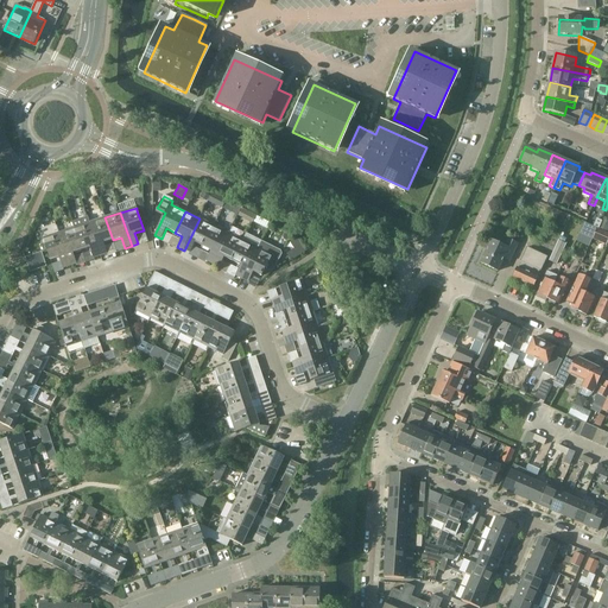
[(73,223),(74,228),(82,251),(90,248),(94,259),(101,257),(89,223),(88,217),(73,223)]
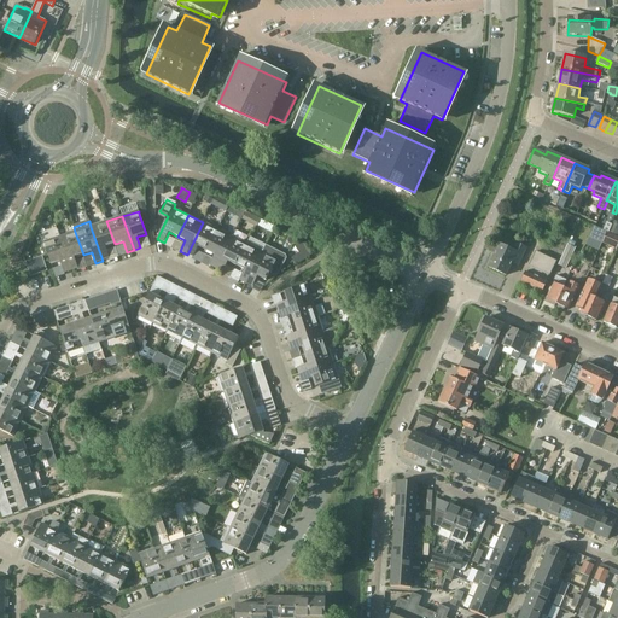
[(106,221),(91,227),(103,261),(109,258),(105,248),(115,244),(106,221)]
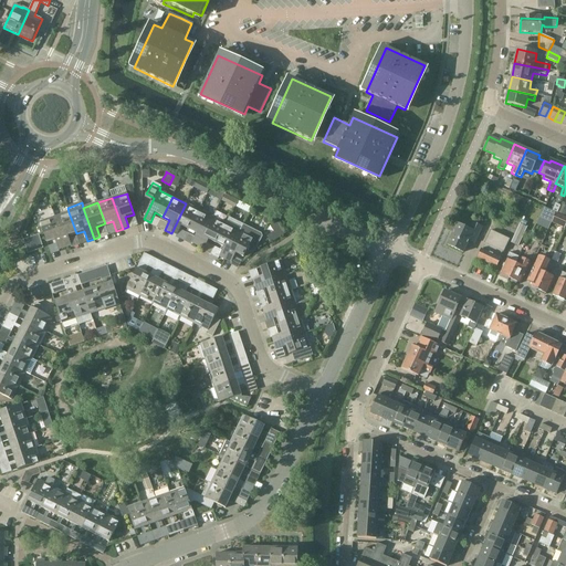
[(181,227),(189,230),(199,210),(186,203),(171,233),(177,236),(181,227)]
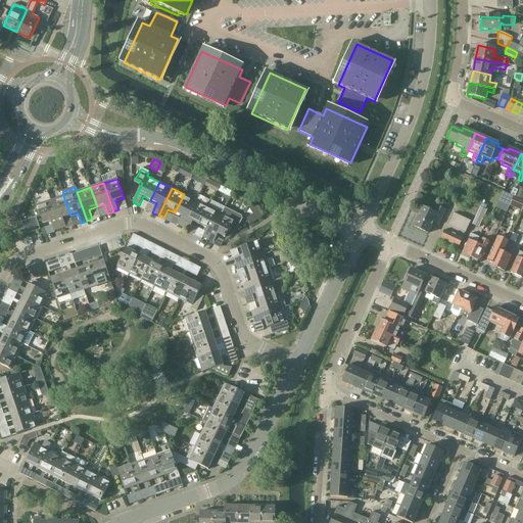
[(503,192),(498,201),(510,205),(513,198),(514,196),(511,195),(503,192)]
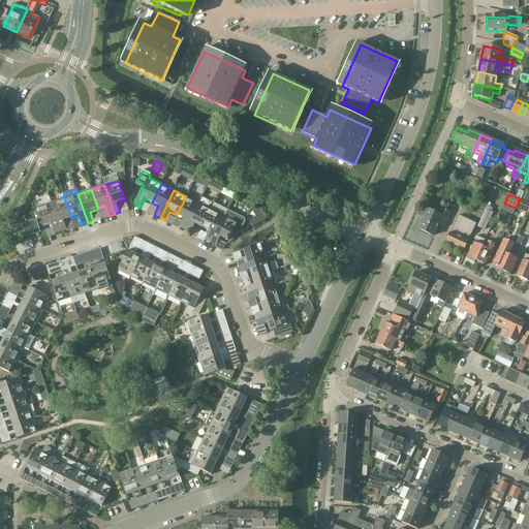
[(180,227),(185,230),(198,203),(186,196),(177,215),(184,219),(180,227)]
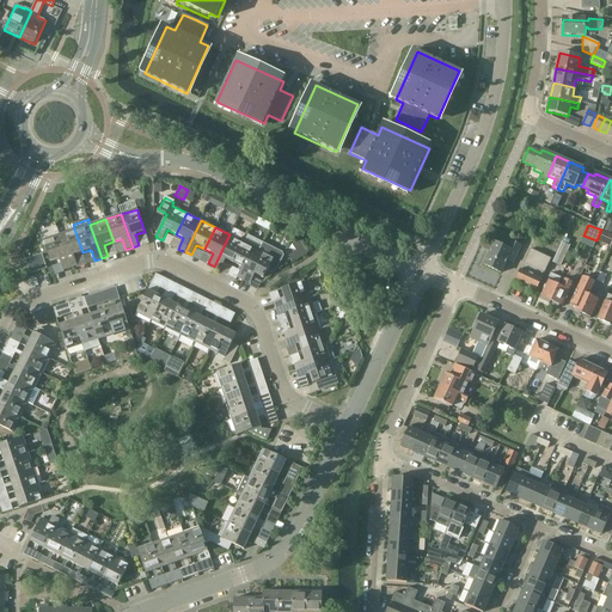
[(74,230),(59,234),(69,268),(77,265),(73,255),(83,252),(74,230)]
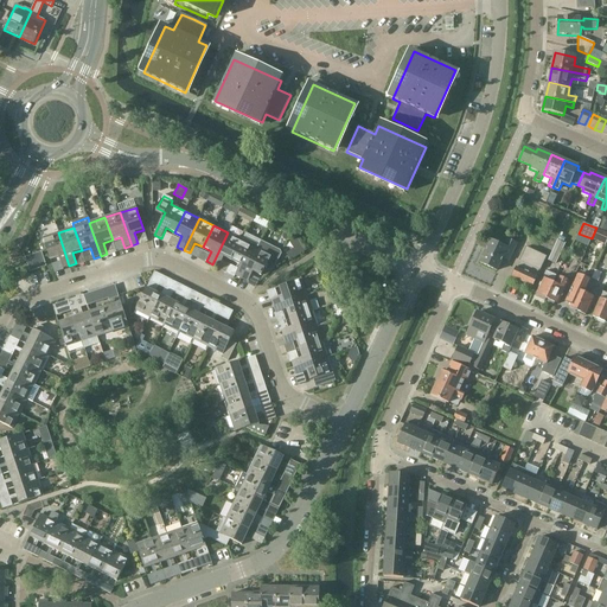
[(69,266),(58,232),(43,238),(50,261),(59,257),(63,268),(69,266)]
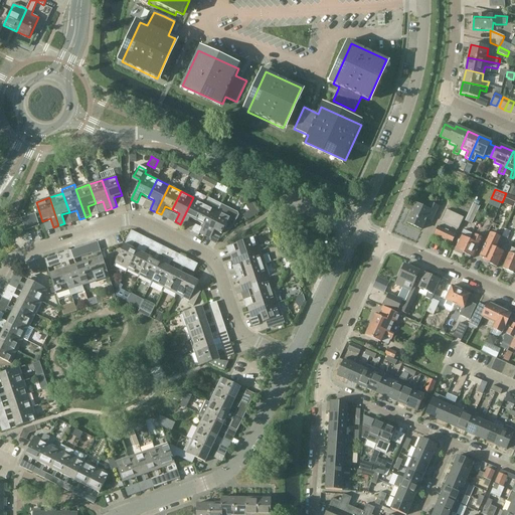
[(190,218),(197,222),(206,204),(193,197),(180,224),(186,227),(190,218)]
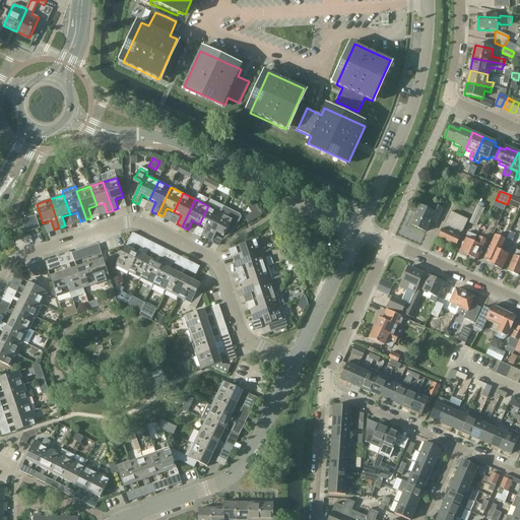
[(201,236),(207,239),(223,207),(210,201),(208,206),(199,224),(206,228),(201,236)]
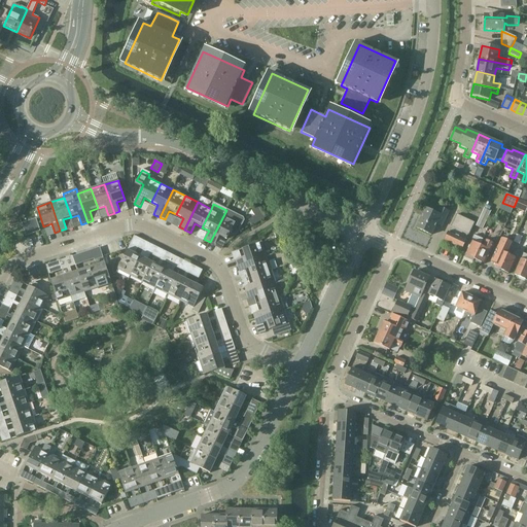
[(417,229),(432,236),(437,224),(443,226),(450,212),(441,207),(437,214),(426,209),(417,229)]
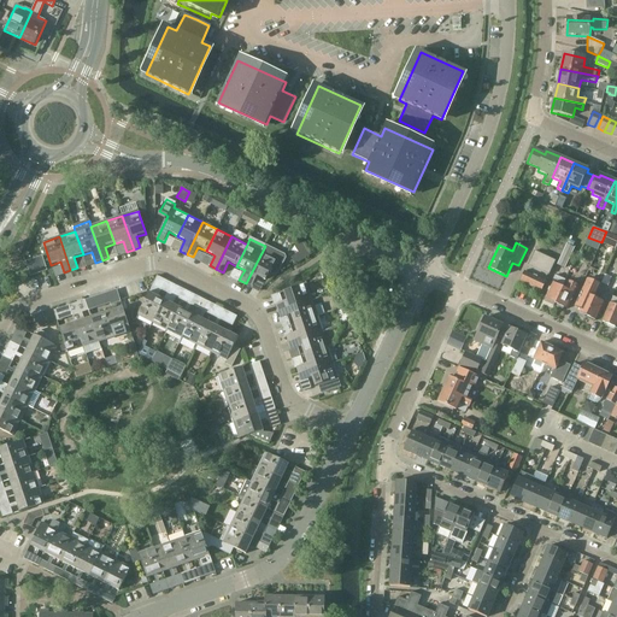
[(265,246),(246,283),(252,287),(257,276),(266,281),(270,274),(276,276),(278,274),(286,259),(285,256),(265,246)]
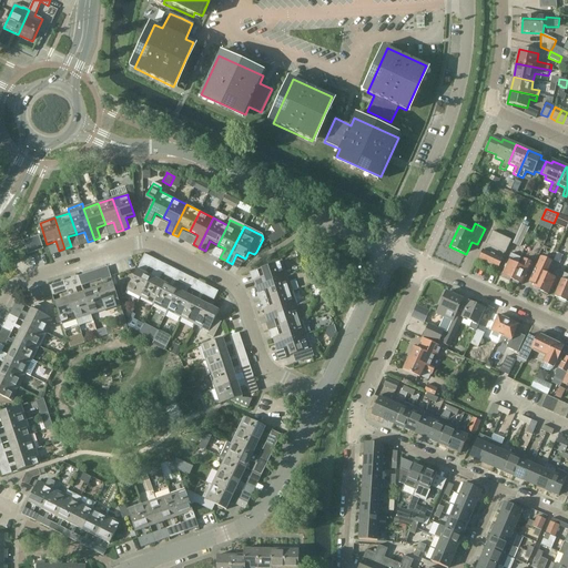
[(514,245),(520,249),(529,230),(523,226),(514,245)]
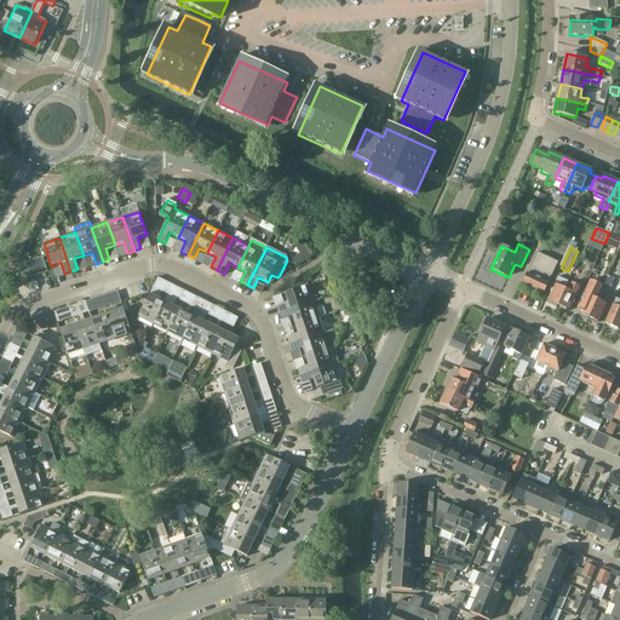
[(293,259),(298,267),(313,257),(308,250),(293,259)]
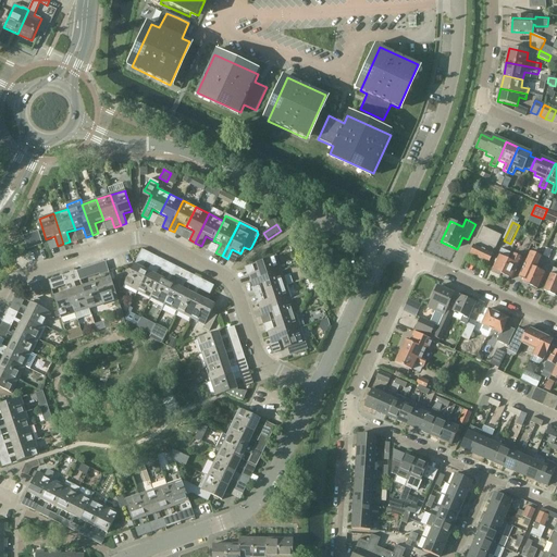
[(493,255),(492,255),(495,248),(496,249),(502,236),(483,226),(478,240),(479,240),(475,246),(474,246),(470,256),(489,264),(493,255)]
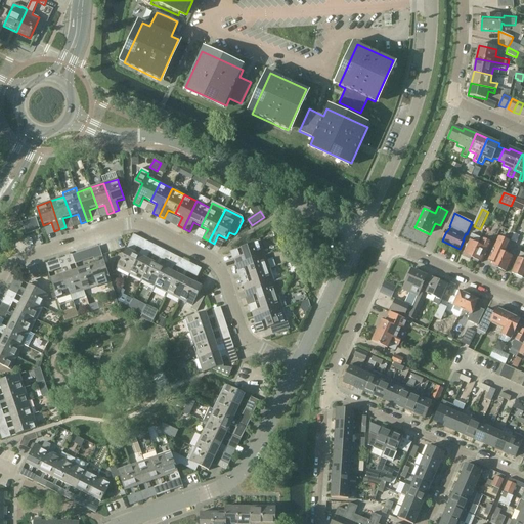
[(25,230),(26,235),(40,230),(39,225),(36,218),(22,222),(25,230)]
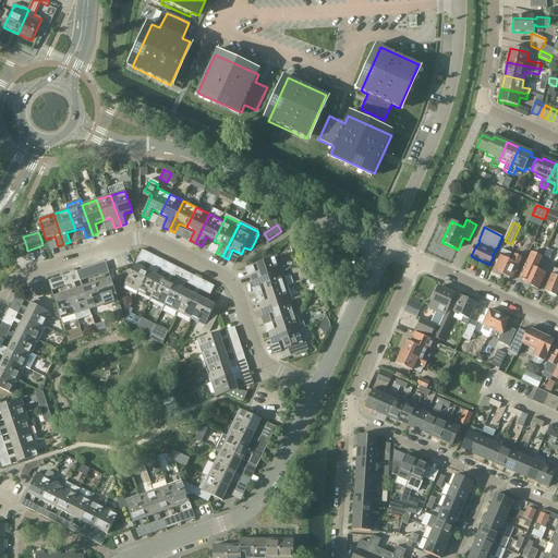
[(502,275),(504,276),(510,262),(508,262),(511,254),(502,250),(493,270),(496,271),(495,274),(501,277),(502,275)]
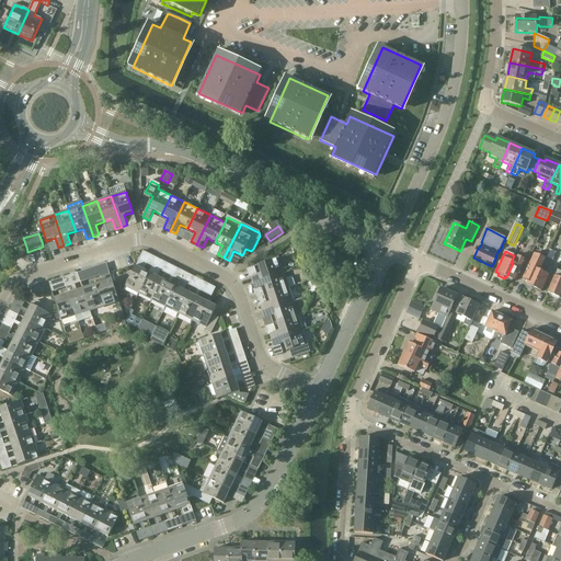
[(125,287),(139,294),(149,273),(141,270),(149,254),(144,252),(125,287)]
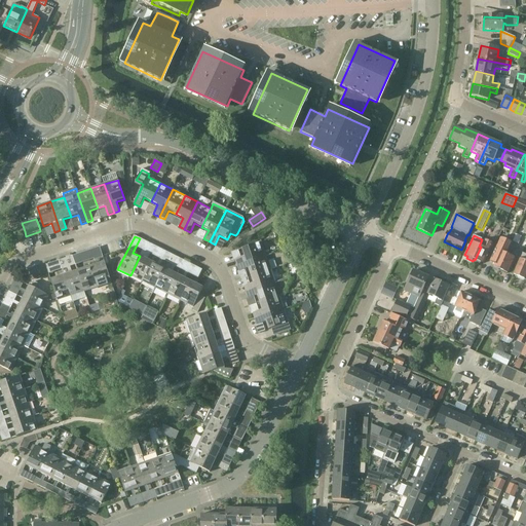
[(501,238),(490,262),(493,263),(492,266),(493,267),(493,268),(493,269),(497,271),(498,270),(499,269),(500,270),(508,255),(513,243),(501,238)]
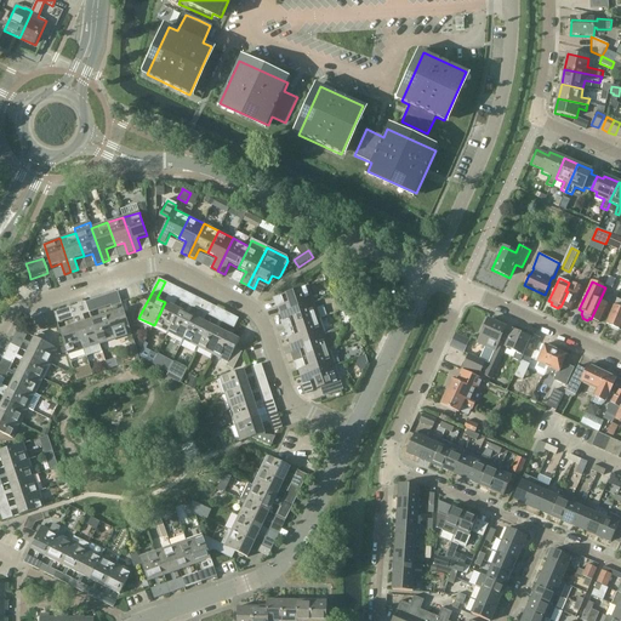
[(568,291),(560,307),(571,312),(582,289),(573,284),(569,292),(568,291)]
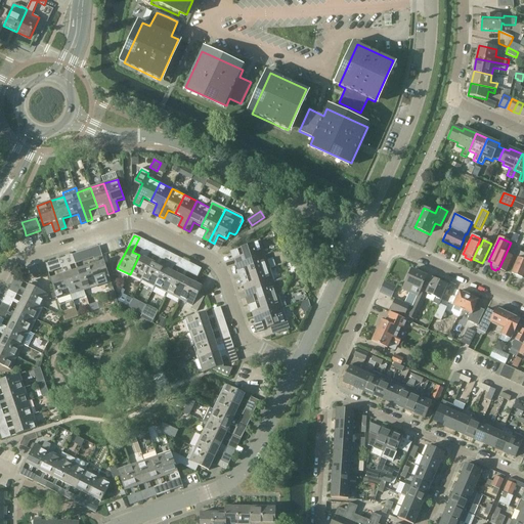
[(130,274),(142,281),(153,262),(144,258),(151,245),(146,242),(139,255),(130,274)]
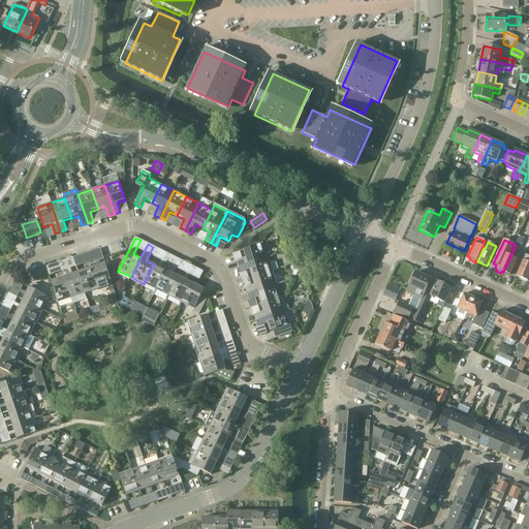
[(237,261),(239,268),(268,258),(263,244),(244,251),(246,258),(237,261)]
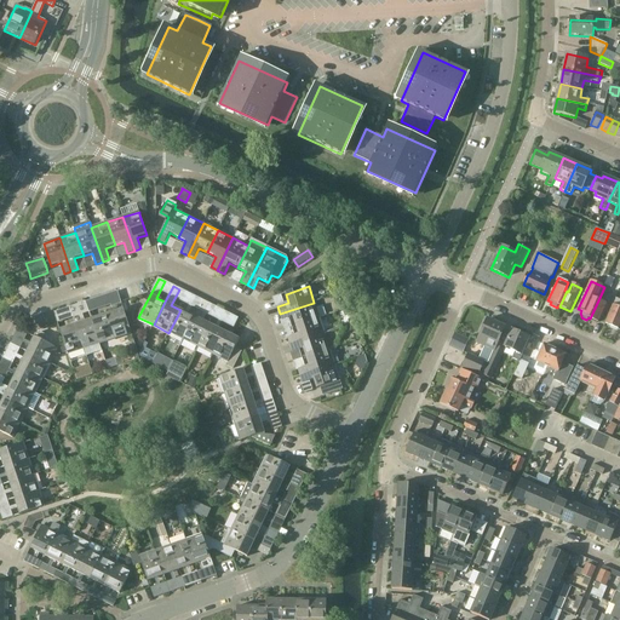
[(118,292),(108,294),(112,305),(112,306),(121,303),(118,292)]
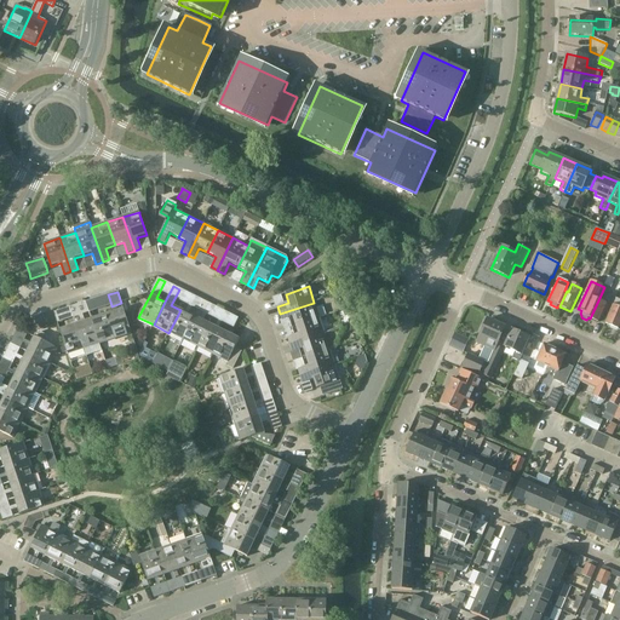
[(183,303),(189,306),(194,297),(188,293),(183,303)]
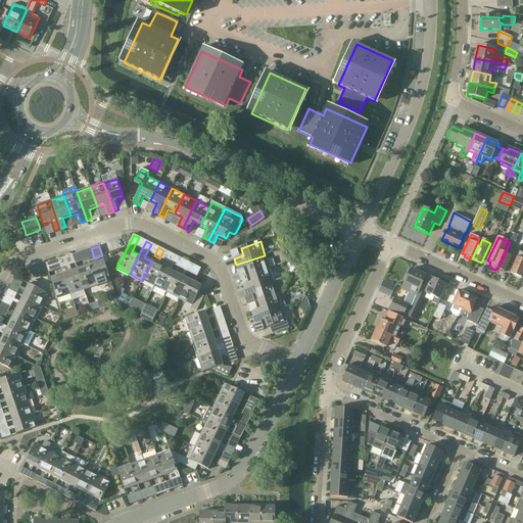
[(505,253),(497,269),(498,269),(498,271),(500,272),(503,273),(504,273),(505,272),(507,273),(517,249),(512,247),(508,255),(505,253)]
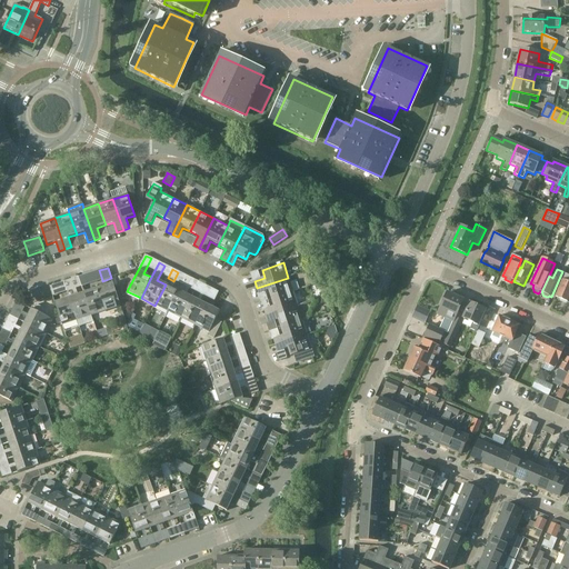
[(568,302),(568,301),(568,276),(565,275),(556,297),(568,302)]
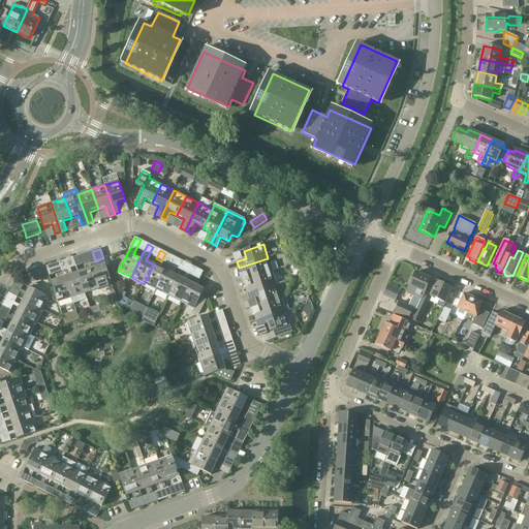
[(82,265),(79,256),(72,258),(75,267),(82,265)]
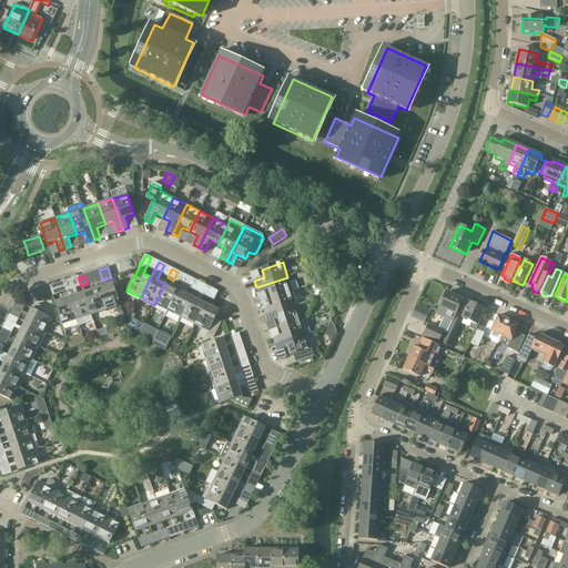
[(181,284),(188,287),(192,279),(185,275),(181,284)]
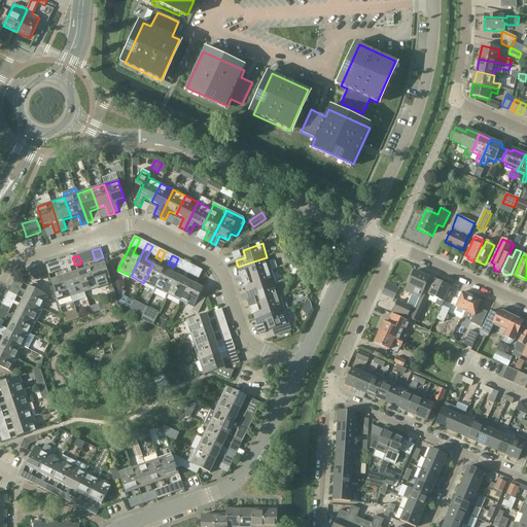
[(249,270),(251,277),(271,271),(277,268),(275,260),(269,262),(267,257),(238,267),(240,273),(249,270)]
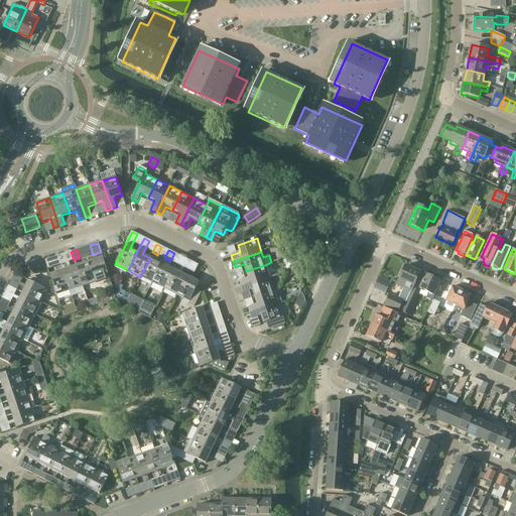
[(57,256),(62,270),(70,290),(83,286),(77,266),(68,268),(63,254),(57,256)]
